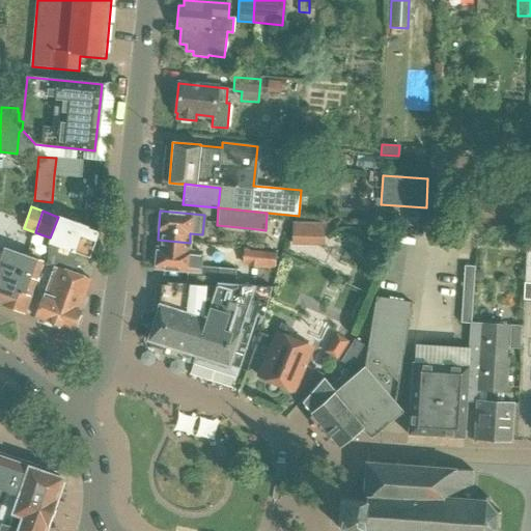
[(49,242),(48,264),(59,270),(75,275),(79,262),(74,260),(76,252),(89,257),(99,231),(58,217),(50,238),(49,242)]
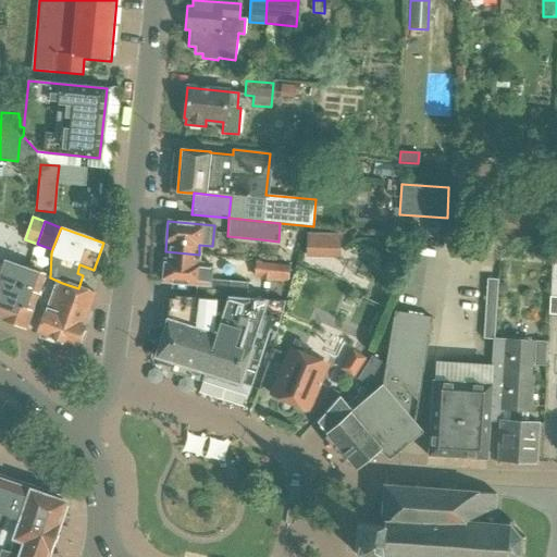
[(339,258),(341,233),(307,232),(306,257),(339,258)]
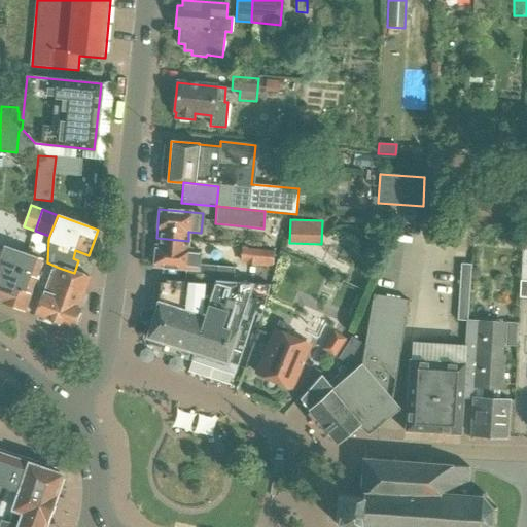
[(517,233),(502,232),(501,243),(516,244),(517,233)]
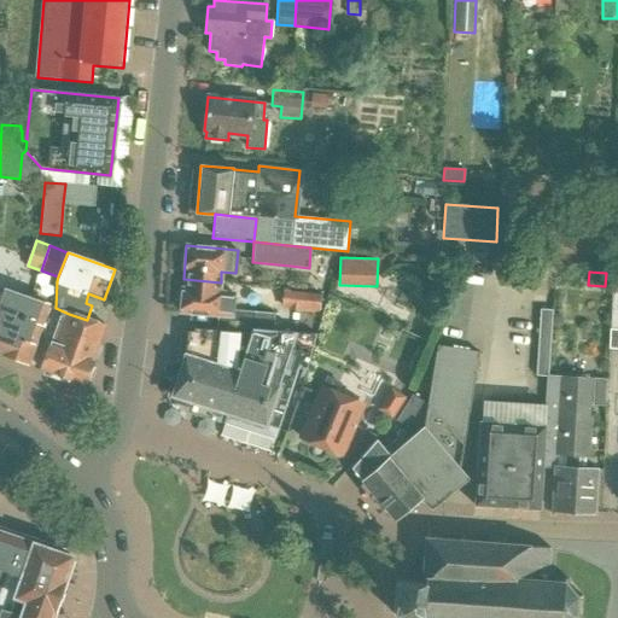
[(220,292),(221,283),(184,279),(180,313),(219,315),(217,326),(252,328),(273,331),(274,314),(233,310),(234,293),(220,292)]
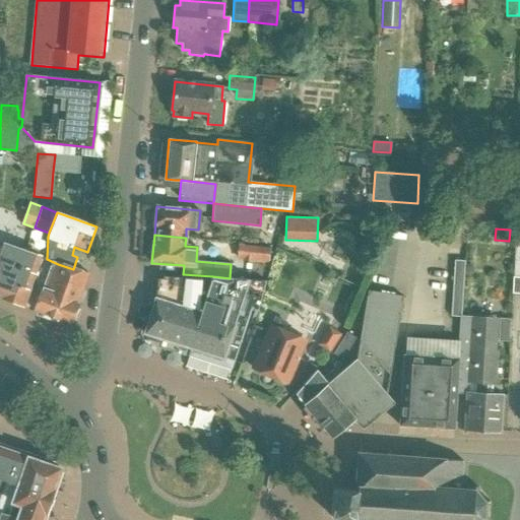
[(0,298),(7,301),(25,251),(0,242),(0,298)]
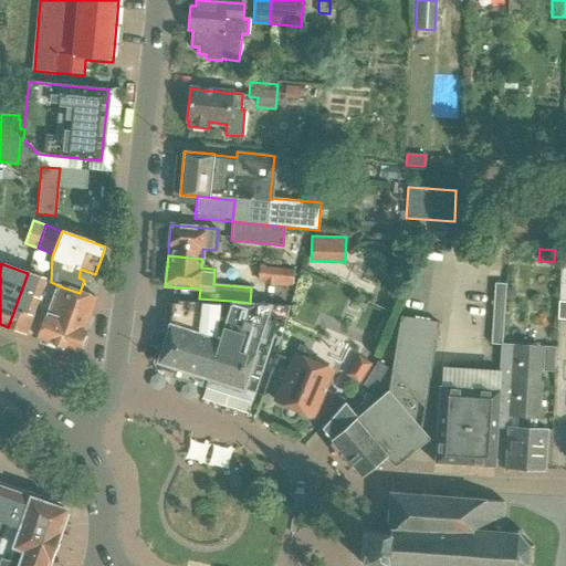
[(292,285),(293,270),(264,268),(264,265),(259,265),(258,283),(264,284),(263,285),(275,286),(275,284),(292,285)]
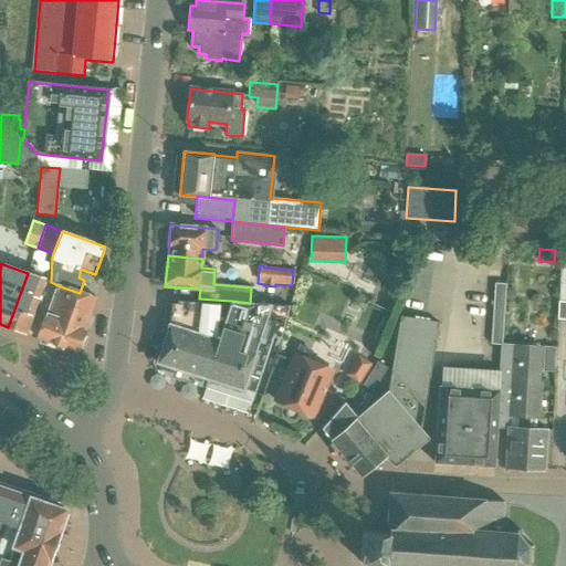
[(28,273),(8,327),(27,334),(45,280),(28,273)]
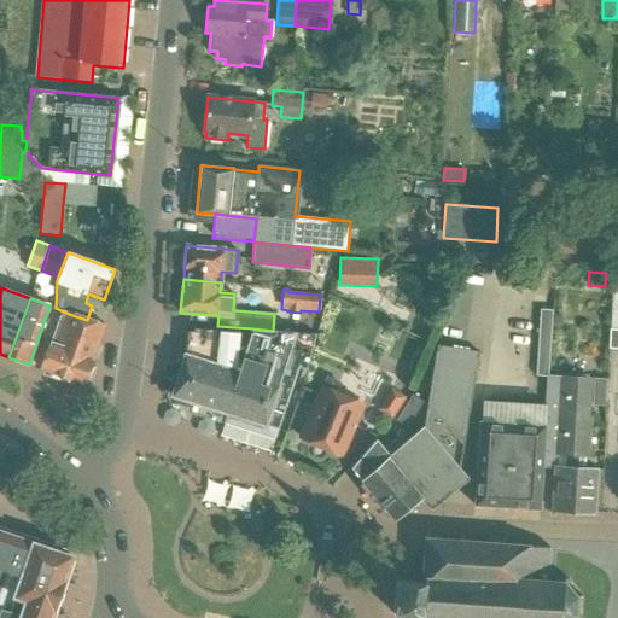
[(552,310),(541,309),(536,375),(547,377),(552,310)]
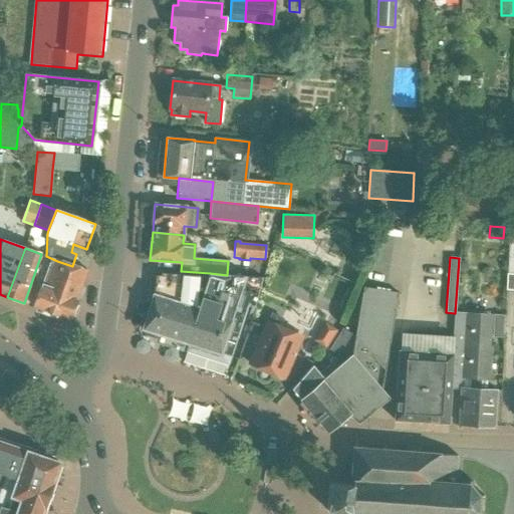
[(63,316),(71,319),(87,271),(72,266),(57,261),(47,290),(40,288),(34,307),(63,316)]
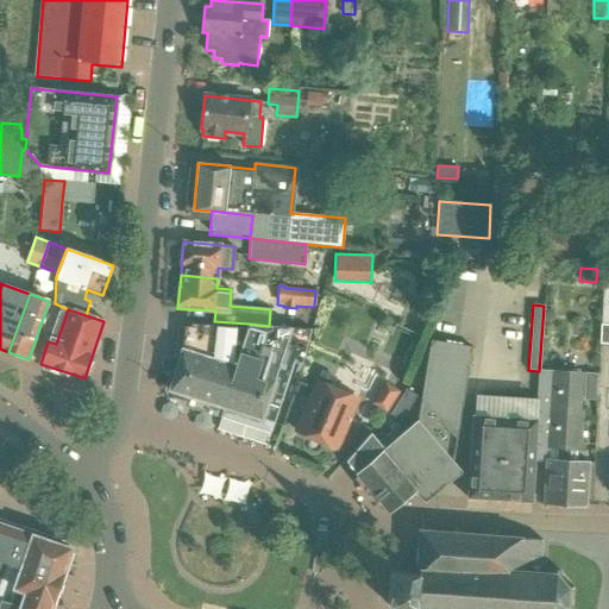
[(302,363),(312,330),(269,326),(249,324),(214,321),(214,326),(192,324),(192,327),(180,326),(177,352),(182,353),(170,390),(275,424),(283,400),(295,360),(302,363)]
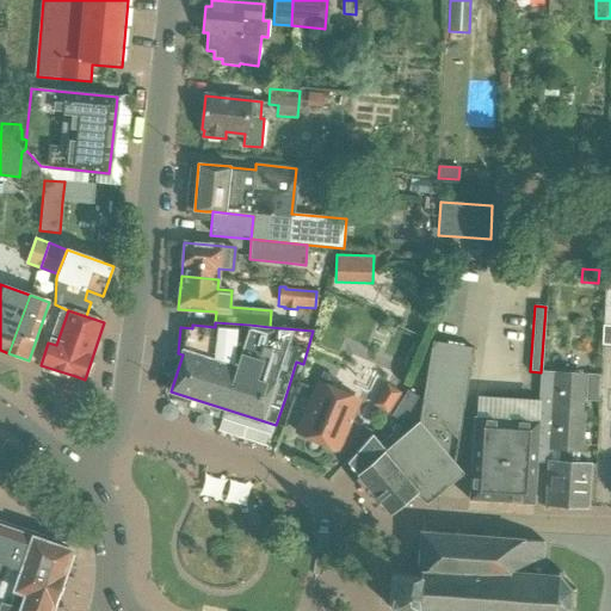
[(473,349),(432,341),(419,425),(387,451),(372,434),(347,463),(358,475),(358,476),(359,477),(357,481),(362,487),(366,486),(390,514),(415,493),(426,501),(451,481),(450,480),(473,349)]
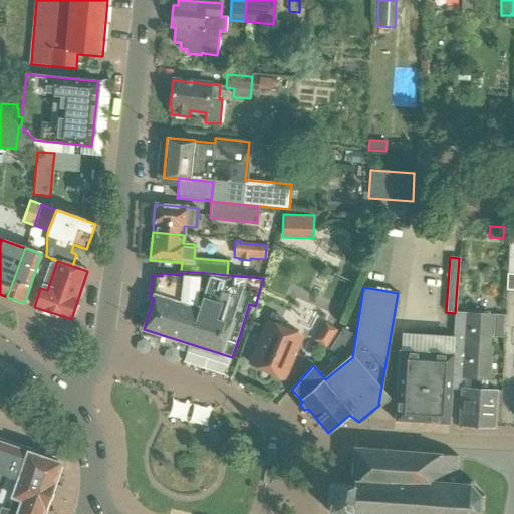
[(452,367),(450,387),(461,388),(459,424),(496,427),(497,391),(488,390),(488,380),(490,380),(491,347),(488,347),(491,315),(456,313),(454,338),(452,367)]
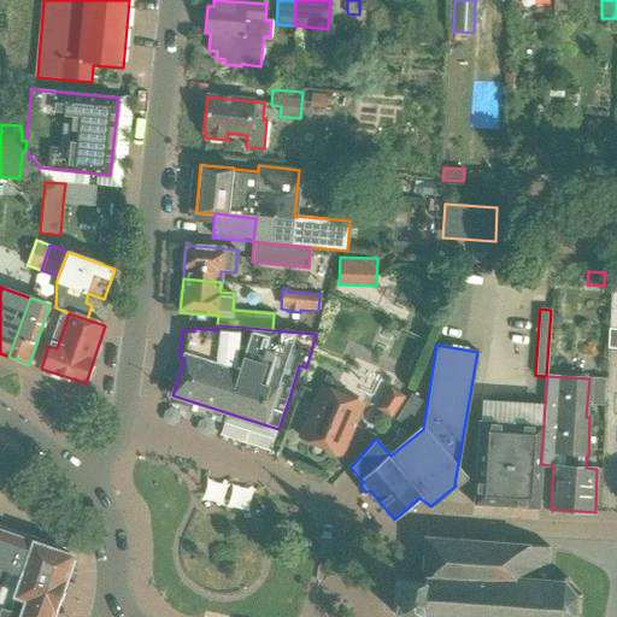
[(604,405),(605,378),(593,377),(592,405),(604,405)]
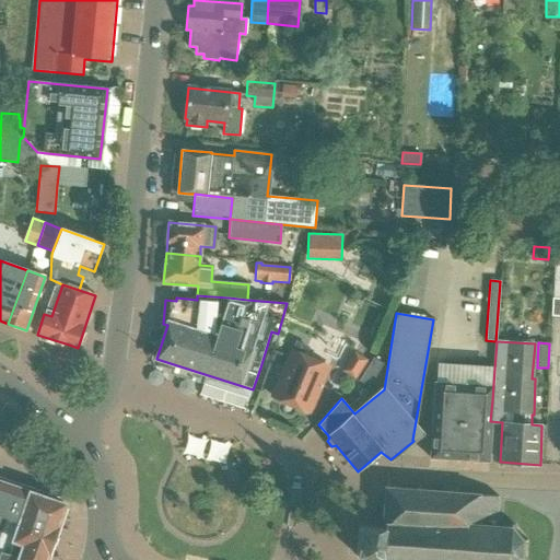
[(310,411),(322,383),(329,365),(293,350),(284,368),(272,397),(310,411)]
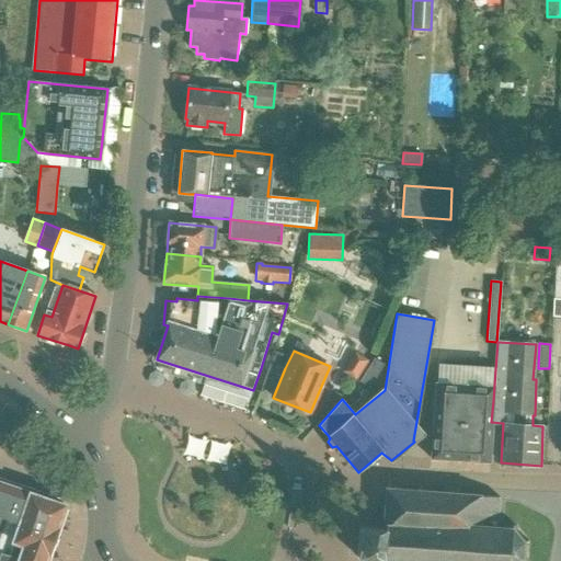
[(363,354),(358,351),(355,355),(354,354),(342,373),(355,380),(355,379),(369,388),(384,365),(364,352),(363,354)]
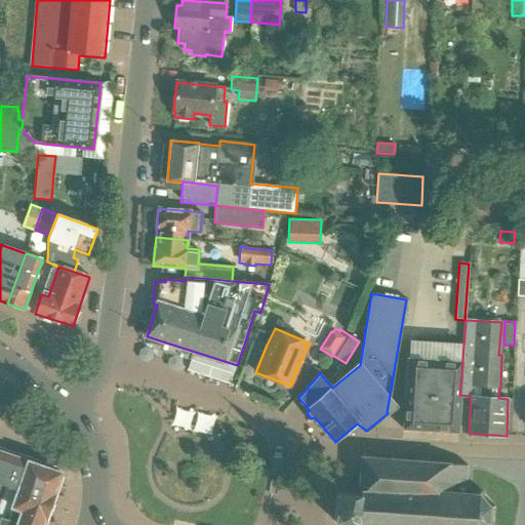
[(461,375),(463,346),(433,344),(433,351),(413,349),(413,364),(406,382),(404,429),(458,432),(459,395),(461,375)]
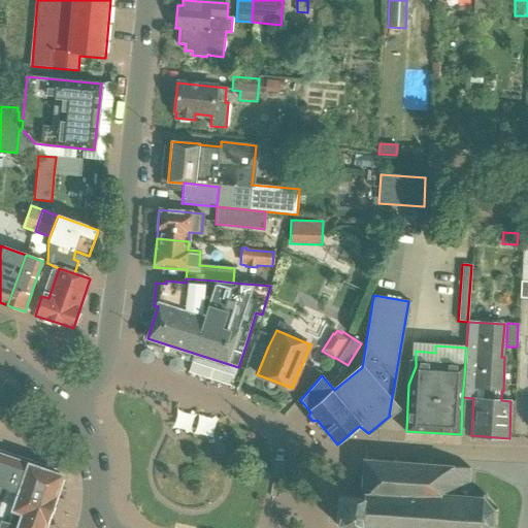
[(43,527),(52,506),(56,495),(63,475),(0,453),(0,484),(19,491),(12,510),(22,514),(17,527),(43,527)]
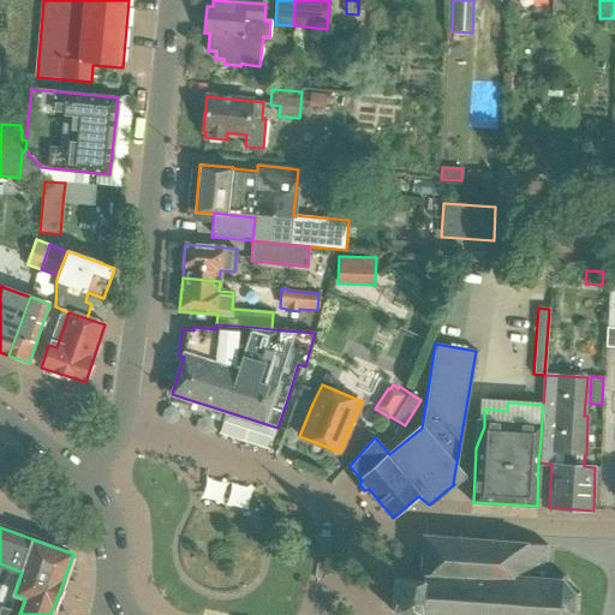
[(458,538),(428,537),(428,530),(424,530),(421,578),(393,575),(392,593),(390,610),(404,611),(402,614),(406,614),(407,611),(418,613),(417,614),(578,614),(573,613),(575,599),(580,596),(578,592),(573,596),(563,581),(565,577),(562,575),(560,580),(545,578),(548,548),(548,545),(503,542),(503,535),(485,533),(485,541),(461,538),(461,532),(458,532),(458,538)]
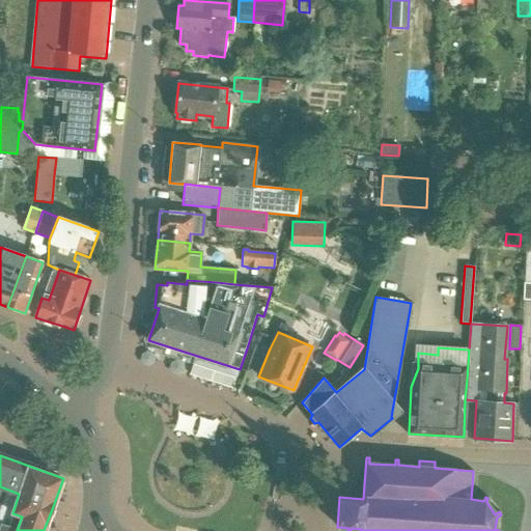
[(0,486),(0,523),(1,523),(0,525),(0,530),(17,530),(22,516),(12,513),(19,494),(0,486)]
